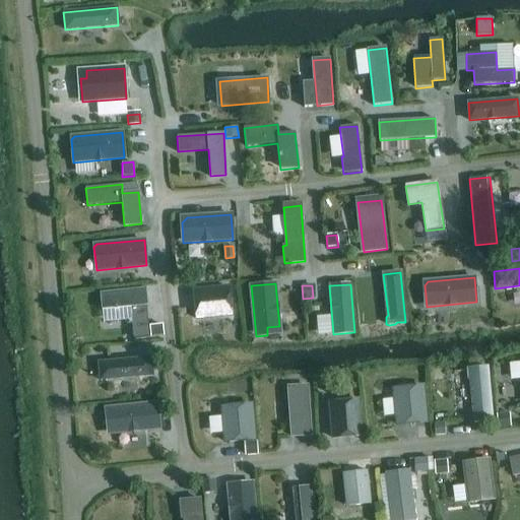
[(229,287),(193,291),(196,319),(232,315),(229,287)]
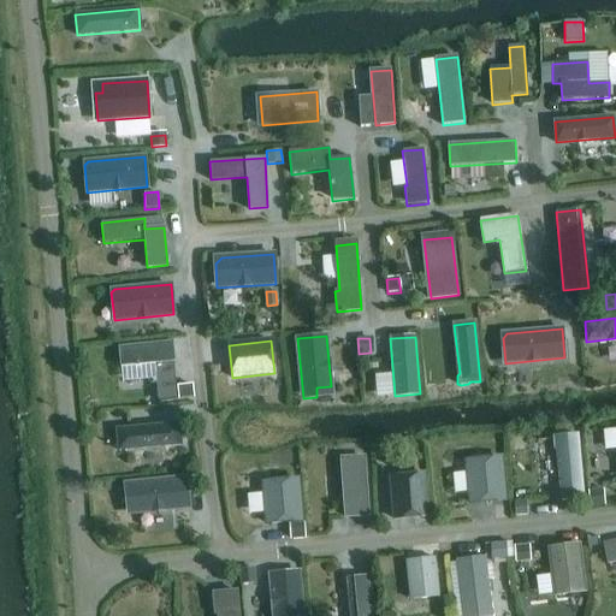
[(120,367),(154,363),(158,401),(177,400),(173,361),(171,343),(119,348),(120,367)]
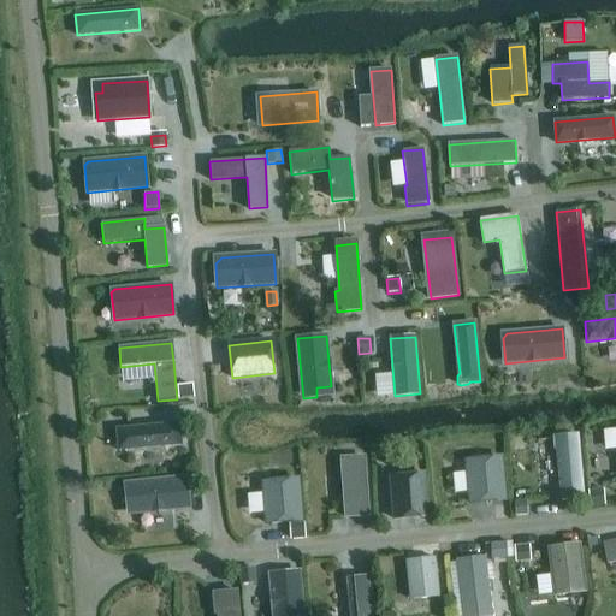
[(190,379),(177,381),(178,394),(191,392),(190,379)]
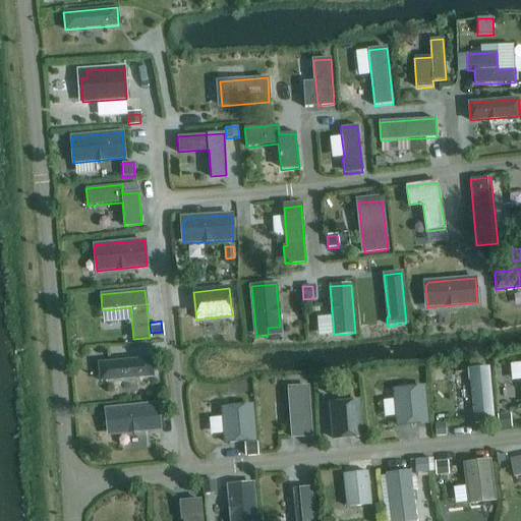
[(102,381),(153,375),(152,358),(101,363),(102,381)]
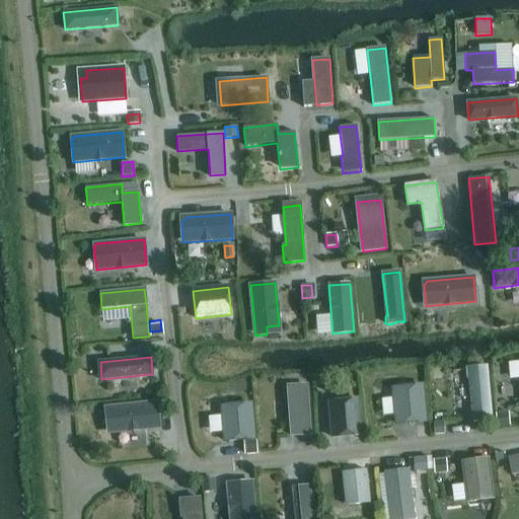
[(467,378),(468,378),(472,420),(491,419),(486,368),(476,369),(475,367),(467,368),(466,370),(467,378)]
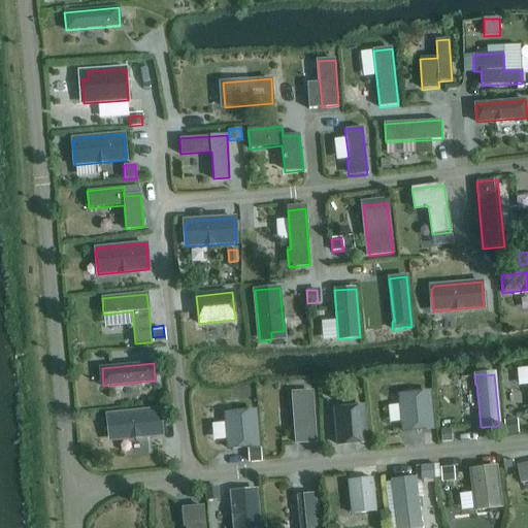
[(315,441),(311,391),(292,392),(296,443),(315,441)]
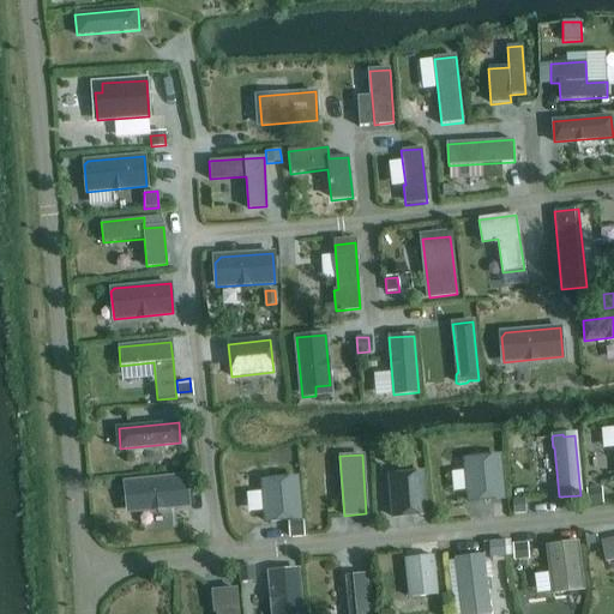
[(468,501),(503,498),(499,456),(464,458),(468,501)]
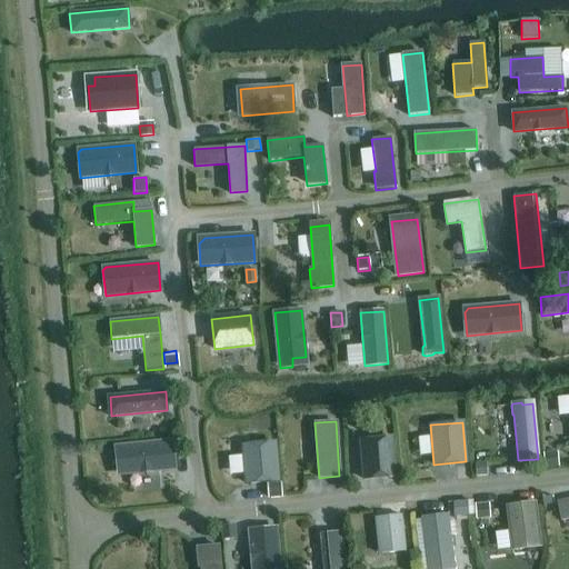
[(395,477),(391,437),(360,439),(363,479),(395,477)]
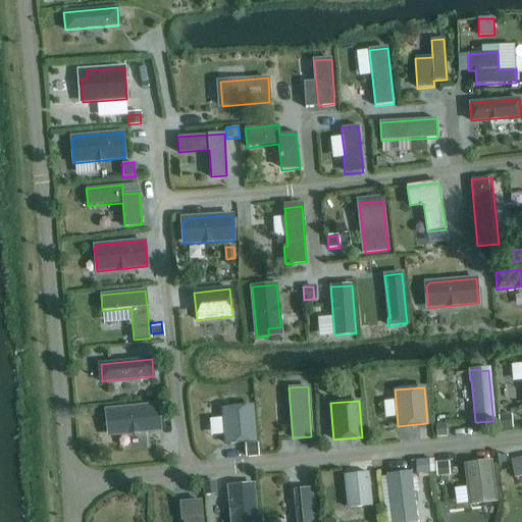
[(160,430),(157,405),(110,410),(106,415),(109,435),(160,430)]
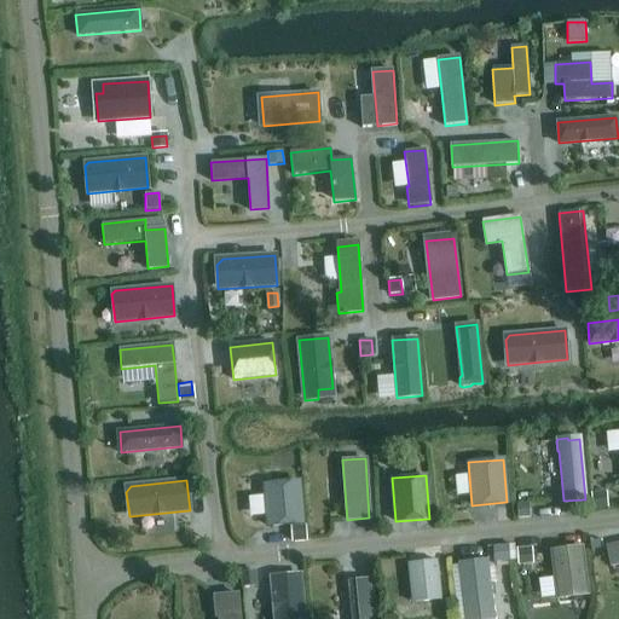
[(299,481),(264,484),(267,526),(302,524),(299,481)]
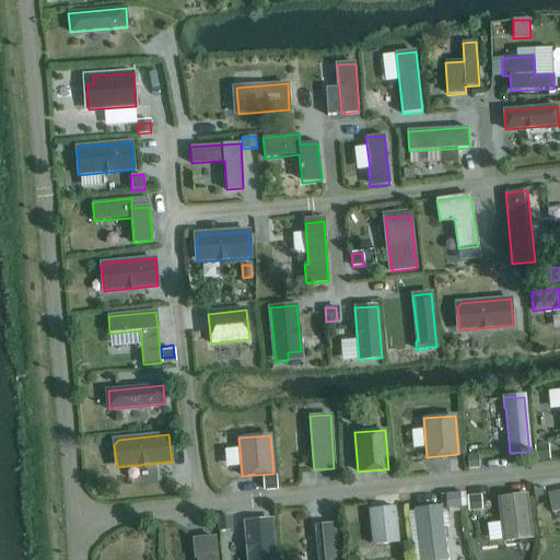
[(547,445),(536,446),(537,457),(548,457),(547,445)]
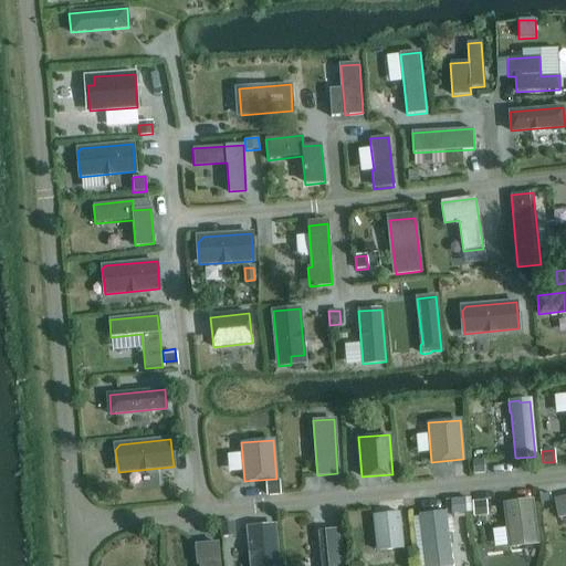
[(472,461),(473,473),(483,473),(483,460),(472,461)]
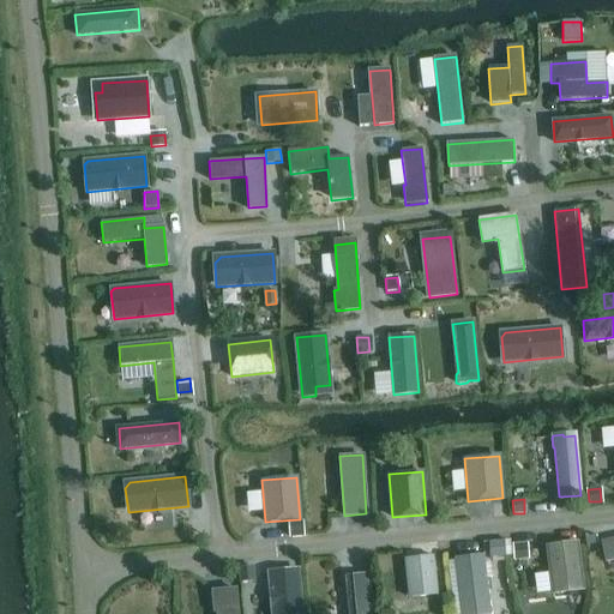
[(302,521),(288,522),(289,537),(304,536),(302,521)]
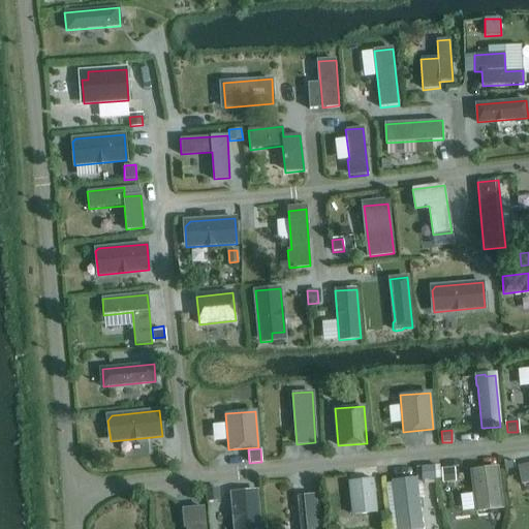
[(514,467),(512,460),(505,461),(506,468),(514,467)]
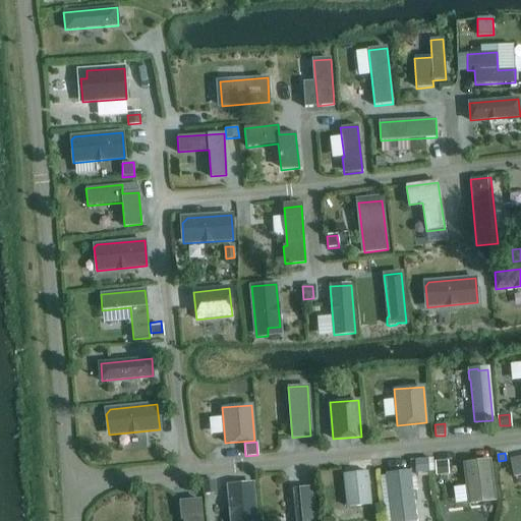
[(514,476),(520,474),(520,457),(511,460),(514,476)]
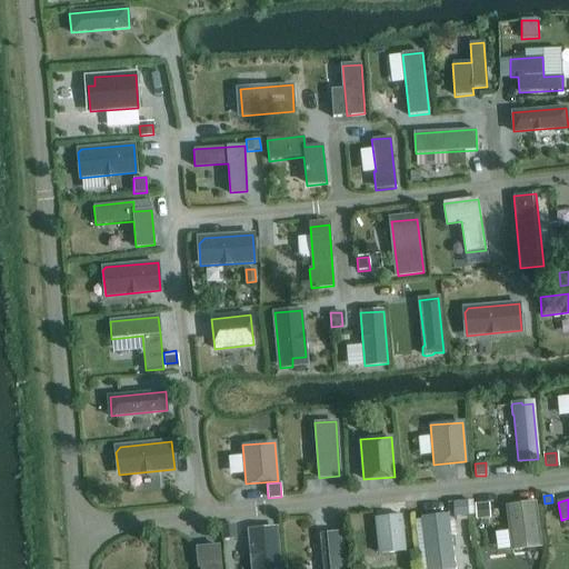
[(466,502),(453,503),(456,516),(467,515),(466,502)]
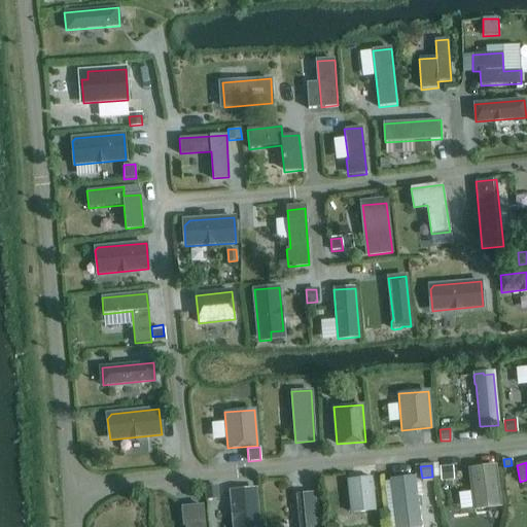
[(473,508),(478,510),(482,508),(485,506),(500,504),(495,465),(469,469),(473,508)]
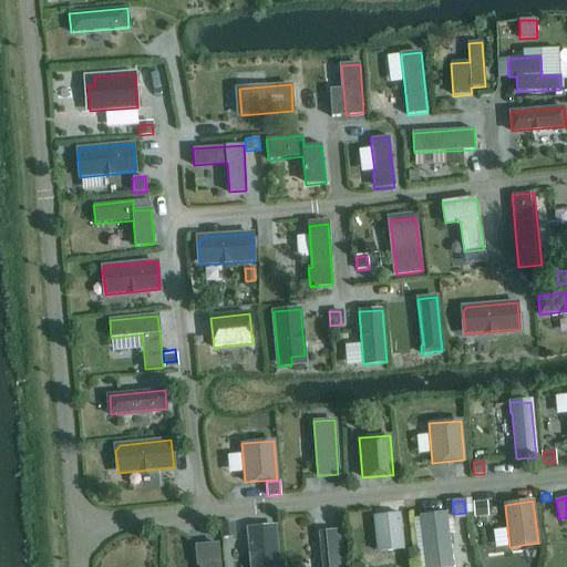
[(484,502),(473,503),(474,516),(485,516),(484,502)]
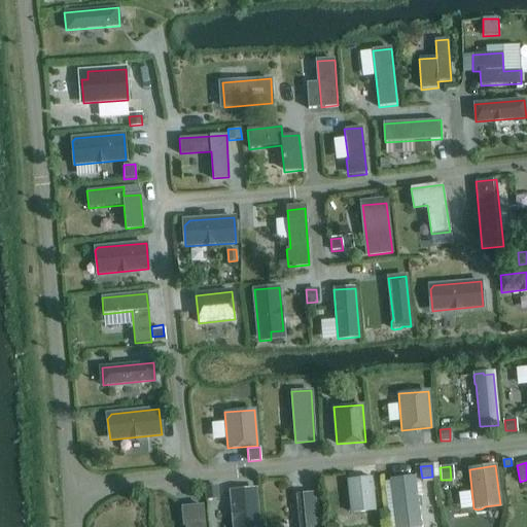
[(390,480),(395,526),(413,526),(421,526),(414,477),(390,480)]
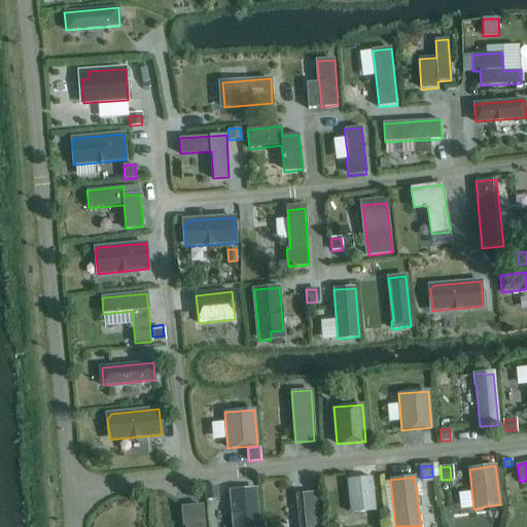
[(375,510),(372,478),(347,480),(350,513),(375,510)]
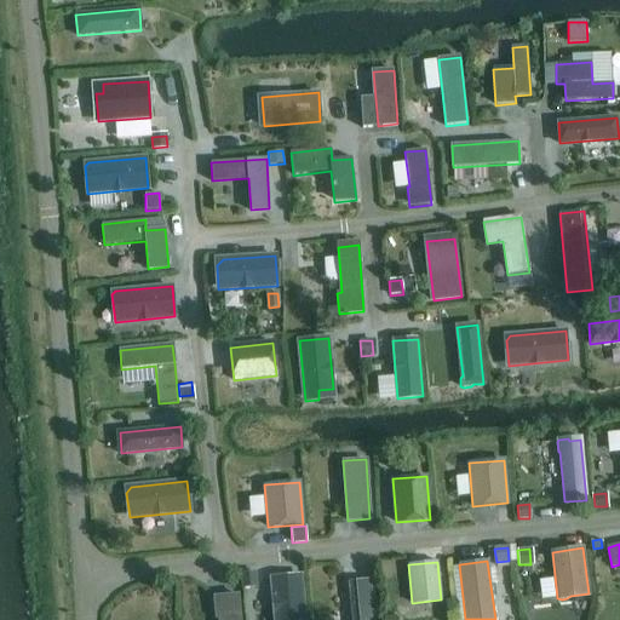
[(256,572),(241,573),(242,585),(257,584),(256,572)]
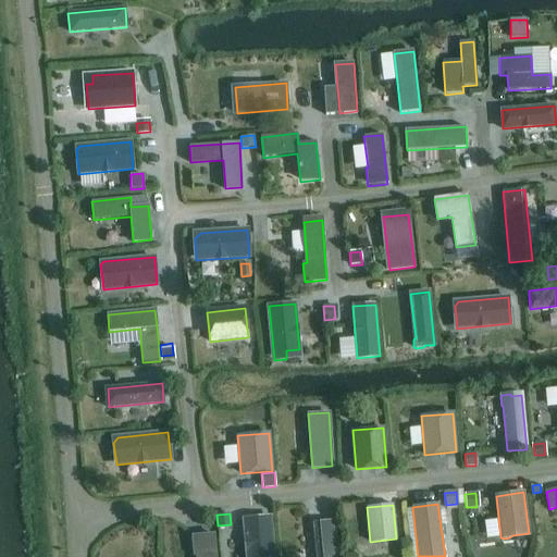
[(243,519),(247,556),(273,556),(270,516),(243,519)]
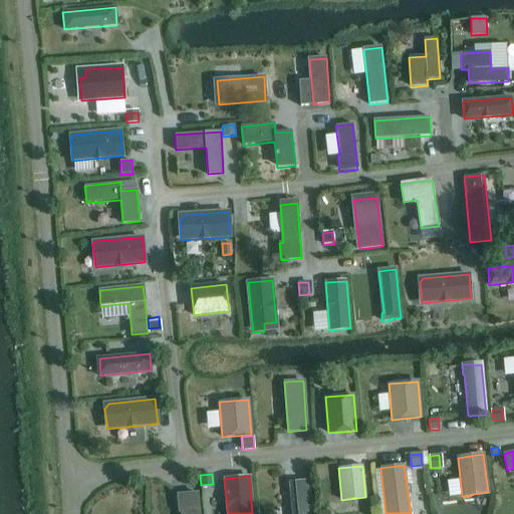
[(310,513),(308,481),(289,483),(291,513),(310,513)]
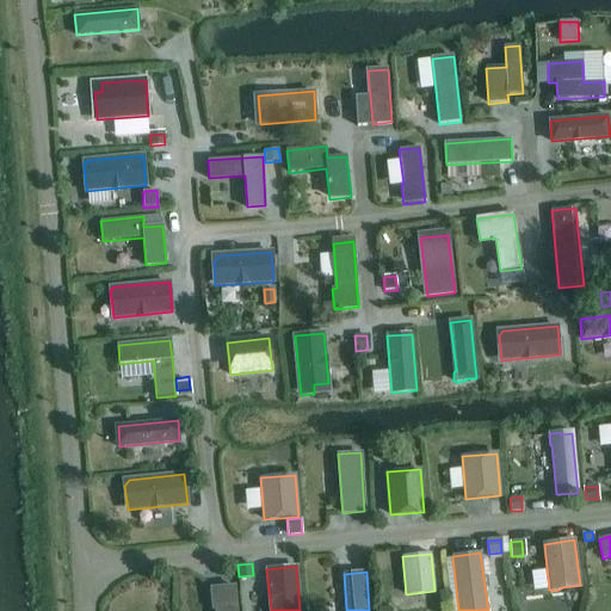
[(236,610),(234,586),(214,587),(216,610),(236,610)]
